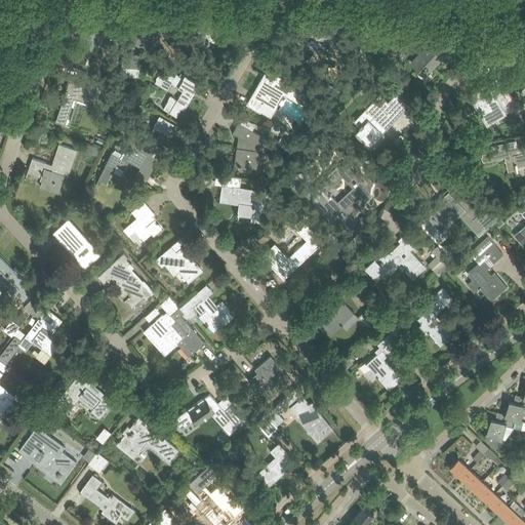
[(198,43),(198,46),(215,46),(215,38),(217,38),(226,39),(227,23),(210,22),(210,24),(207,23),(207,15),(201,14),(200,27),(198,27),(198,32),(192,31),(192,43),(198,43)]
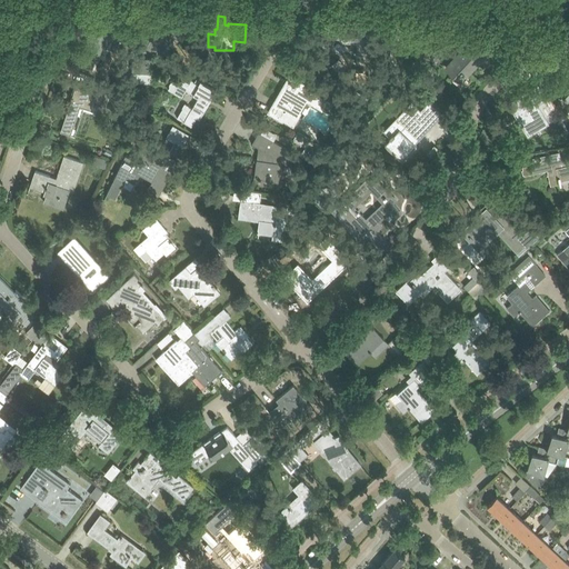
[(468,45),(446,68),(455,76),(459,70),(467,76),(480,61),(479,60),(482,57),(487,61),(498,49),(473,27),(462,39),(468,45)]
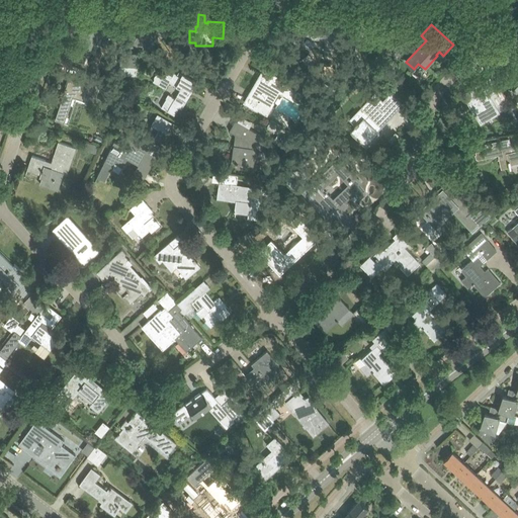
[(83,61),(100,66),(104,53),(87,48),(83,61)]
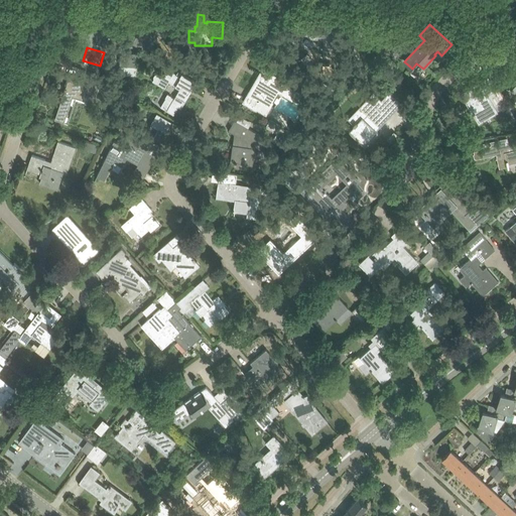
[(138,53),(120,53),(120,66),(138,67),(138,53)]
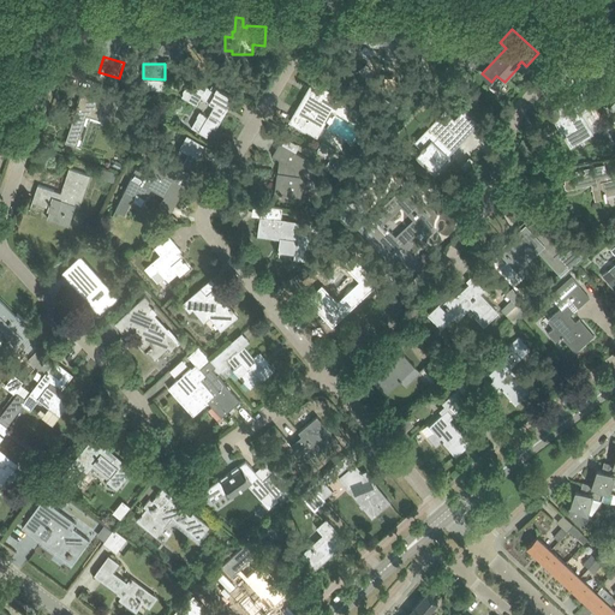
[(470,71),(459,70),(458,94),(469,95),(470,71)]
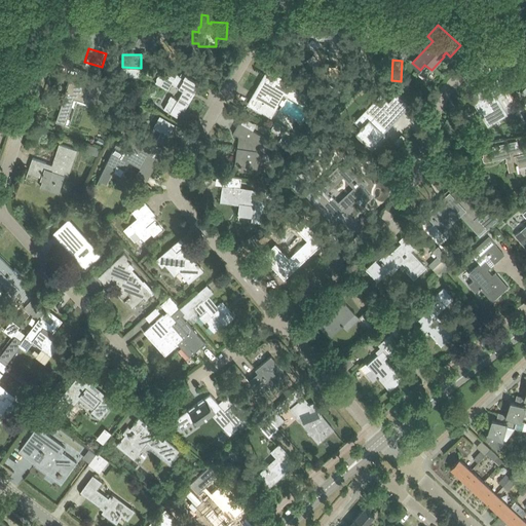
[(122,68),(122,76),(140,77),(141,68),(122,67),(122,68)]
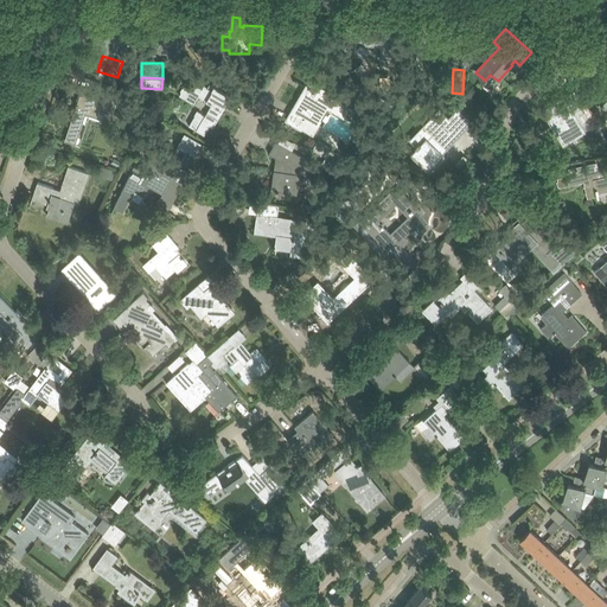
[(323,91),(324,89),(310,81),(302,93),(304,94),(294,109),(293,108),(286,120),(313,135),(330,109),(349,121),(356,110),(323,91)]
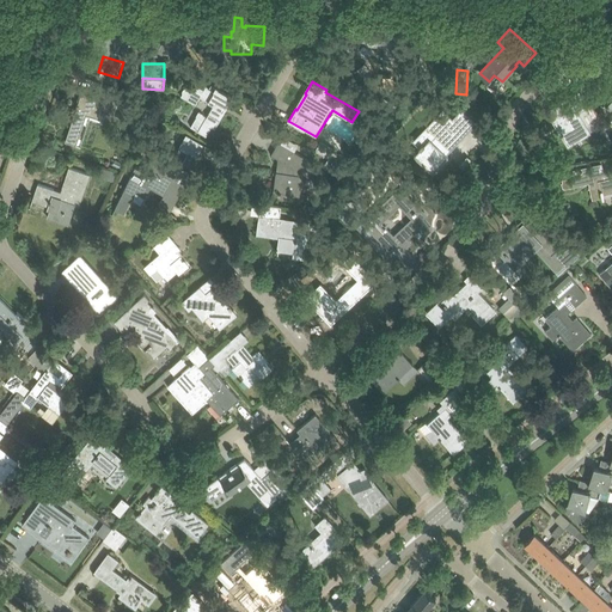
[(204,90),(197,86),(196,89),(188,83),(185,87),(184,87),(183,89),(182,90),(182,91),(182,92),(181,96),(196,104),(200,97),(214,105),(207,116),(200,111),(190,127),(206,135),(212,127),(214,128),(233,97),(216,87),(214,91),(207,87),(204,90)]
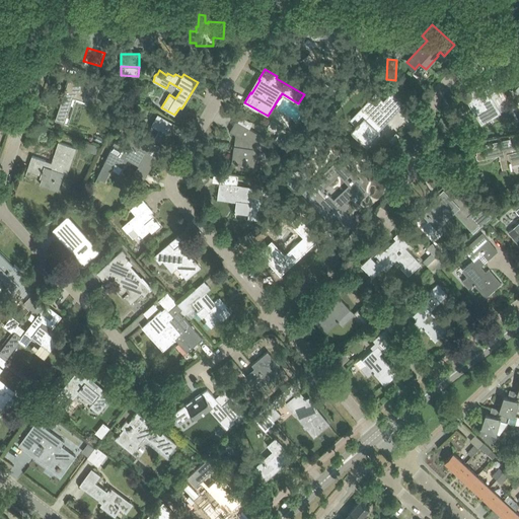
[(55,120),(65,123),(67,115),(73,96),(81,99),(97,104),(99,97),(96,96),(100,84),(73,75),(72,77),(70,77),(64,95),(62,100),(55,120)]
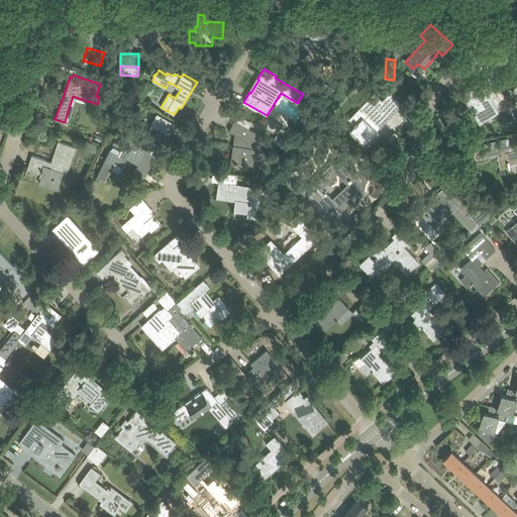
[(500,75),(494,79),(499,88),(507,83),(501,77),(500,75)]
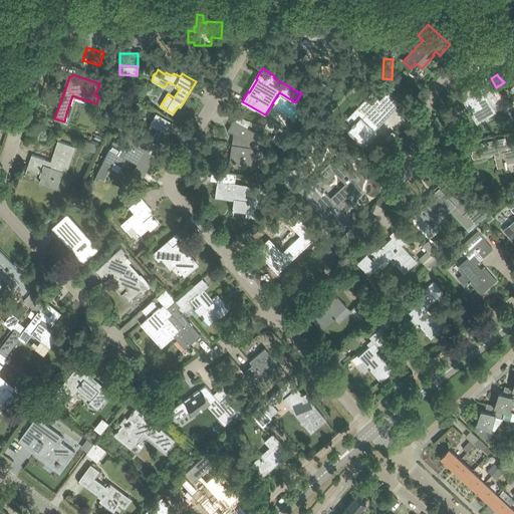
[(102,75),(99,83),(119,89),(119,83),(119,81),(102,75)]
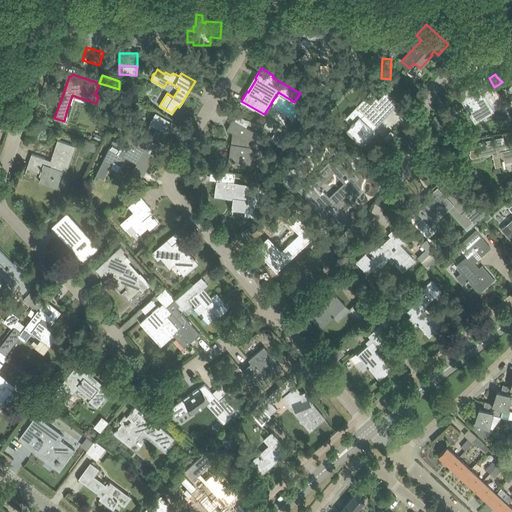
[(480,95),(491,88),(484,78),(458,93),(465,104),(467,103),(471,109),(469,110),(475,121),(492,111),(487,103),(485,104),(480,95)]
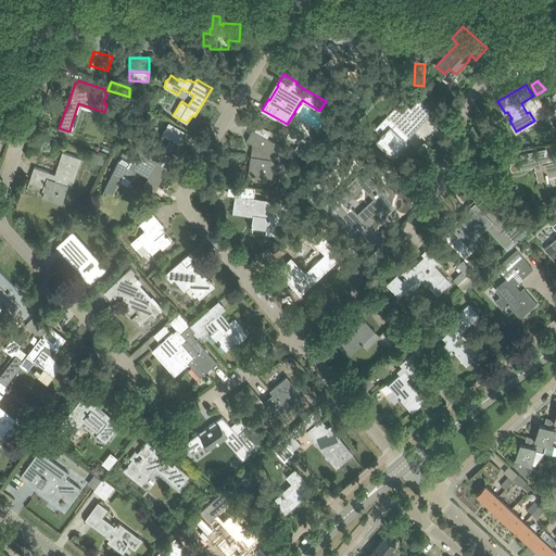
[(376,140),(389,153),(393,156),(407,141),(406,140),(431,112),(432,112),(433,111),(419,98),(411,106),(403,99),(375,128),(381,135),(376,140)]
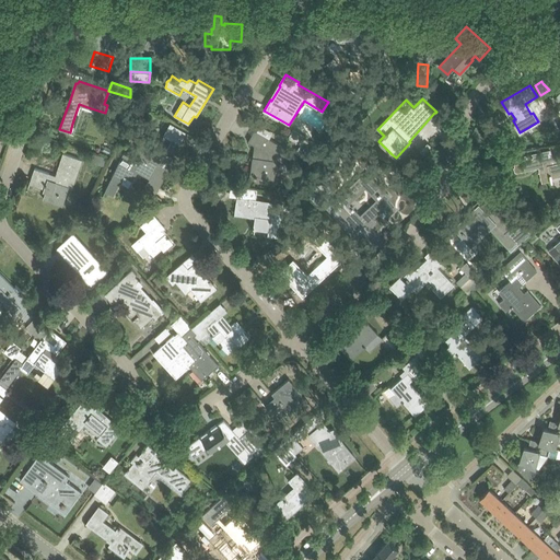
[(154,188),(186,133),(170,125),(163,137),(172,141),(165,153),(143,140),(132,158),(124,152),(104,191),(114,197),(124,174),(132,179),(138,171),(151,177),(147,184),(154,188)]
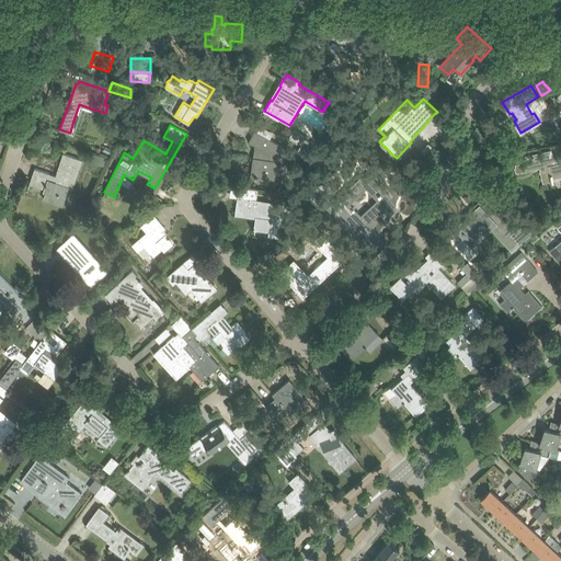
[(251,175),(255,175),(256,176),(256,182),(268,184),(270,178),(272,179),(274,157),(283,162),(289,151),(270,139),(273,133),(261,126),(258,132),(255,130),(249,141),(260,148),(258,158),(253,157),(251,175)]
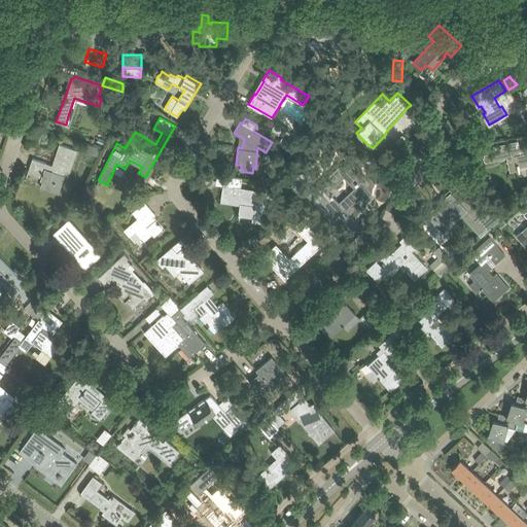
[(272,129),(284,135),(287,130),(275,123),(272,129)]
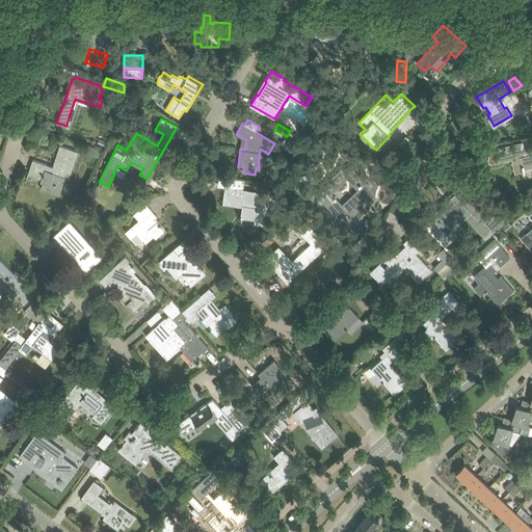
[(290,151),(294,141),(286,137),(281,145),(290,151)]
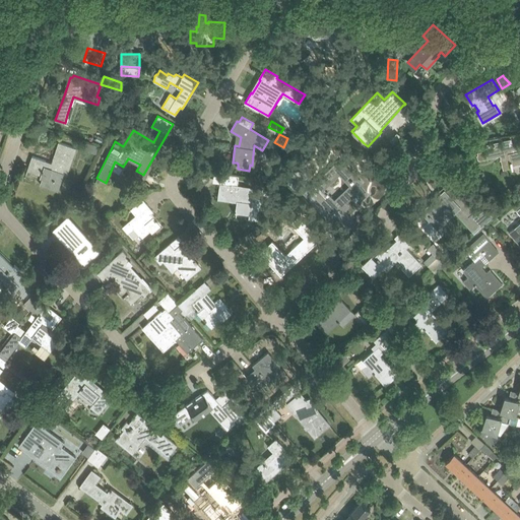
[(503,155),(503,158),(502,159),(504,168),(511,167),(511,168),(513,168),(513,165),(519,164),(519,142),(513,144),(512,138),(488,144),(489,149),(477,152),(479,160),(503,155)]
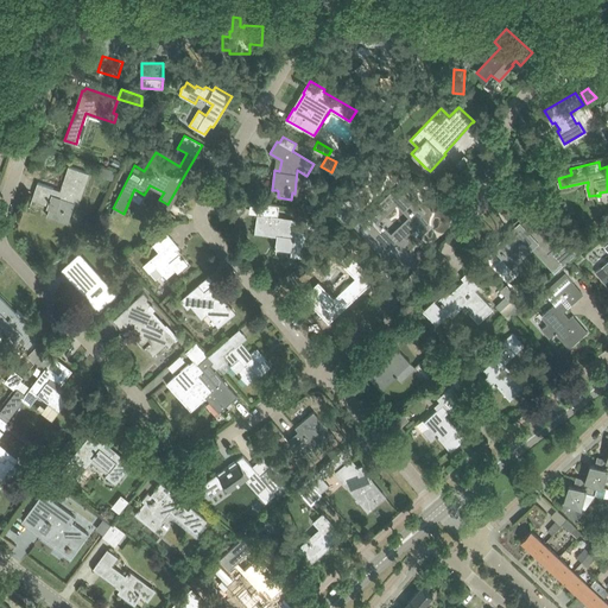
[(115,170),(101,165),(96,178),(112,183),(115,170)]
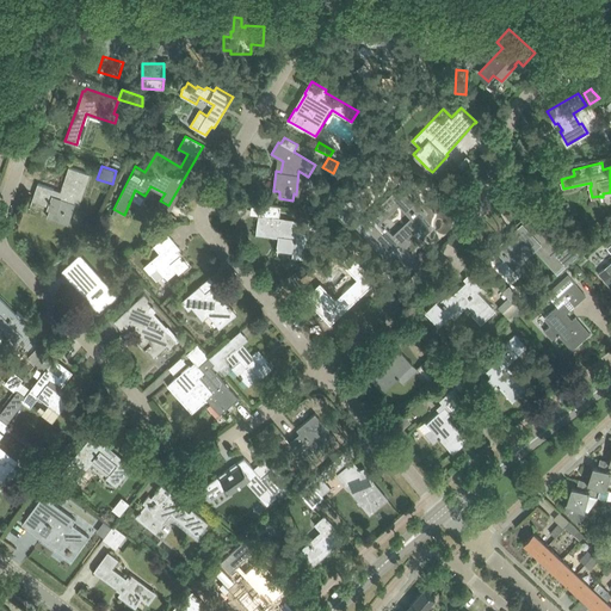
[(90,174),(69,167),(61,192),(38,184),(34,196),(50,202),(48,209),(50,210),(48,217),(68,224),(75,204),(79,205),(90,174)]
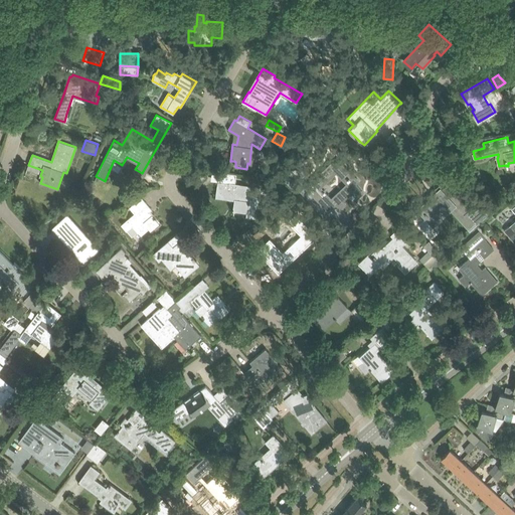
[(128,158),(125,164),(131,167),(134,161),(128,158)]
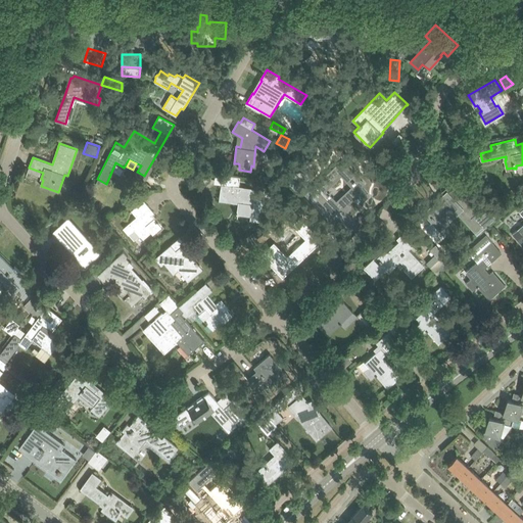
[(358,176),(347,163),(346,163),(345,162),(340,167),(337,163),(314,186),(312,185),(307,188),(320,200),(325,206),(332,214),(339,206),(345,212),(351,207),(346,202),(353,196),(355,197),(357,196),(358,197),(358,198),(359,200),(360,199),(363,202),(370,196),(362,187),(365,184),(358,176)]
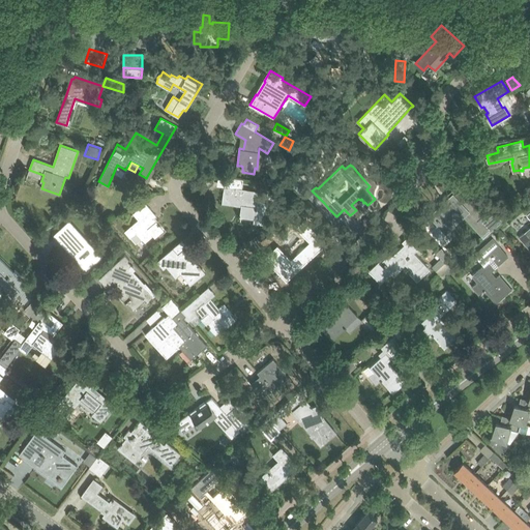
[(254,223),(263,224),(267,193),(241,189),(242,179),(216,175),(215,186),(224,187),(222,204),(242,206),(240,215),(254,217),(254,223)]
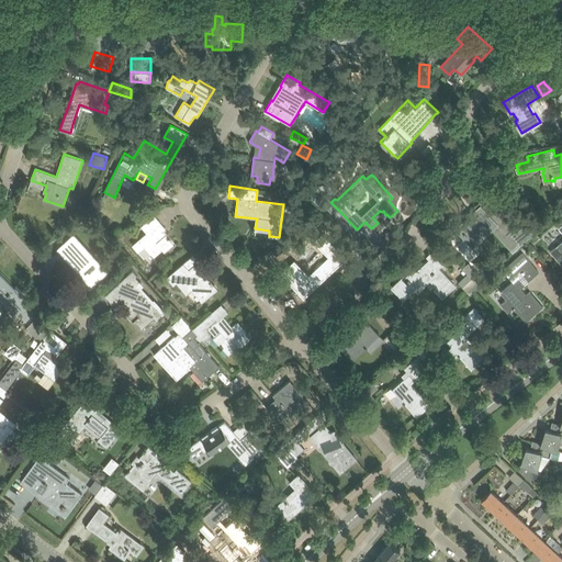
[(498,237),(512,225),(485,197),(472,209),(476,213),(460,228),(463,232),(463,233),(467,235),(473,242),(490,227),(498,237)]
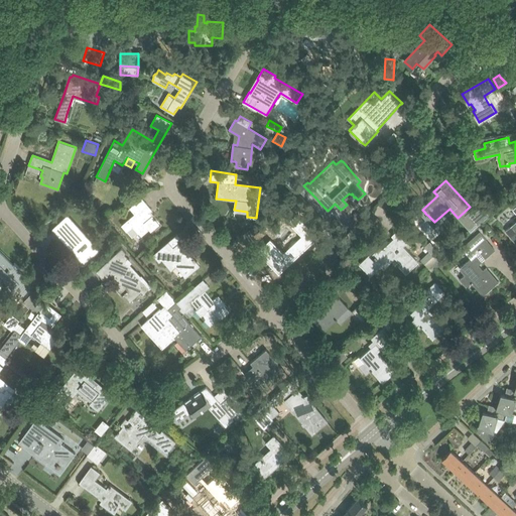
[(135,214),(121,225),(126,231),(132,237),(138,232),(141,236),(149,229),(151,231),(159,224),(149,212),(152,210),(142,198),(129,208),(135,214)]
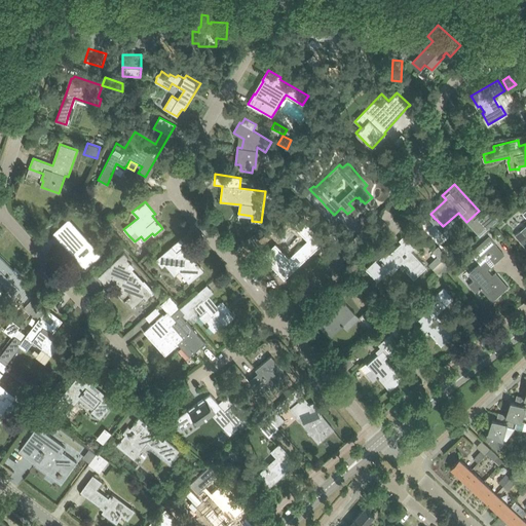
[(478,222),(486,230),(494,223),(494,222),(499,217),(492,210),(478,222)]
